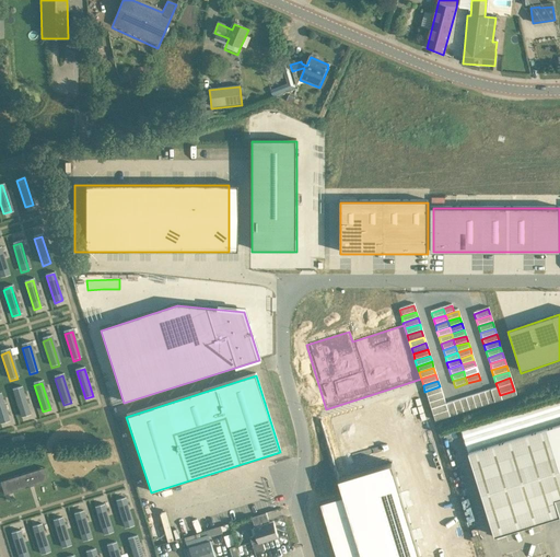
[(427,397),(442,393),(440,386),(424,392),(427,397)]
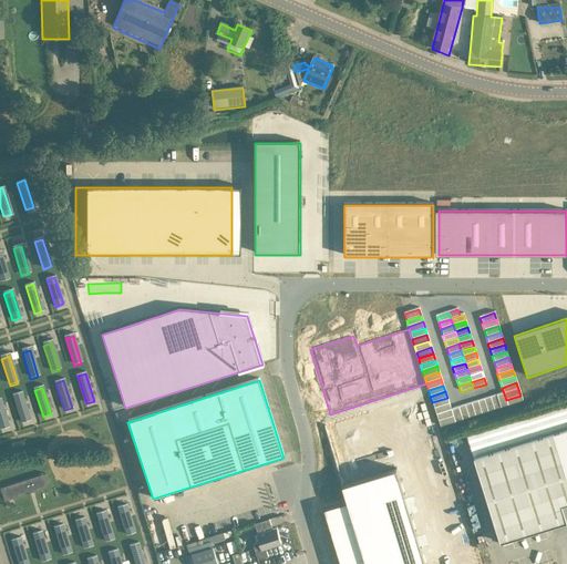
[(21,393),(13,397),(22,423),(30,421),(21,393)]
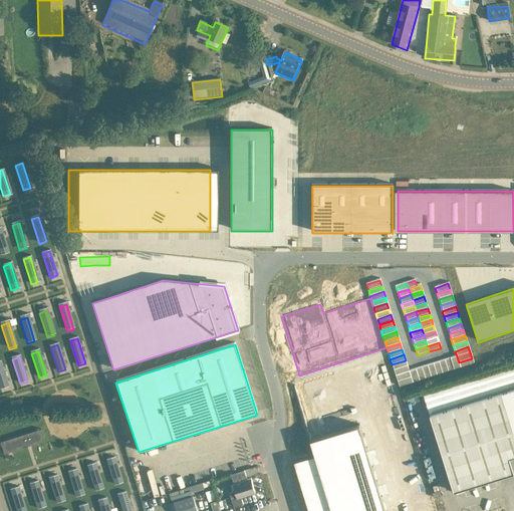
[(450,358),(454,370),(474,364),(472,358),(459,362),(457,356),(450,358)]
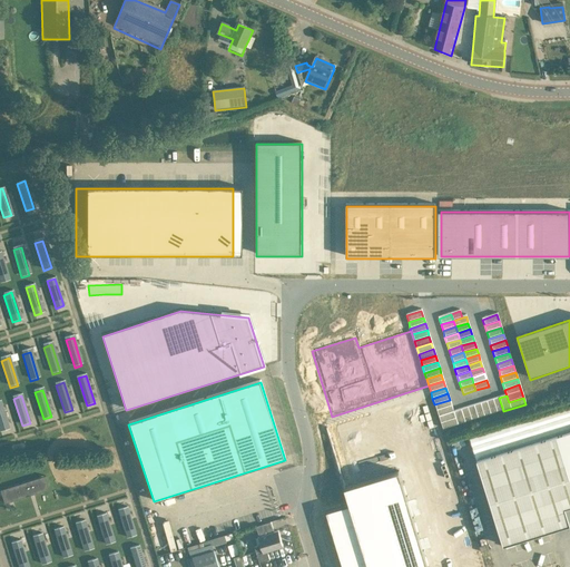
[(499,398),(493,400),(497,413),(503,411),(499,398)]
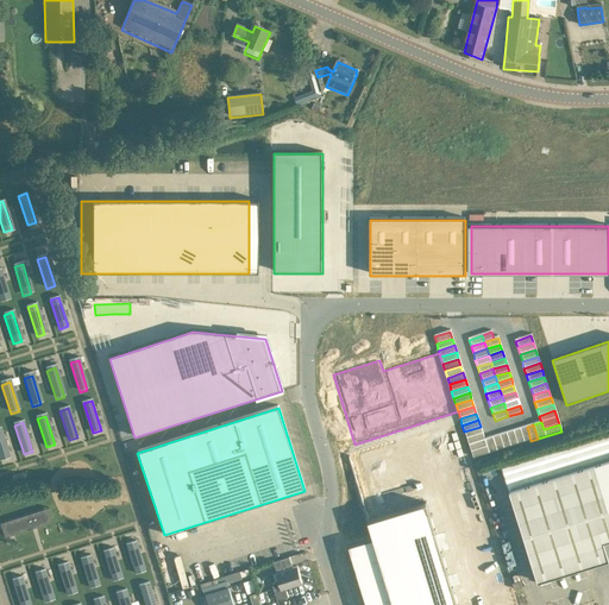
[(482,434),(481,427),(464,432),(466,439),(482,434)]
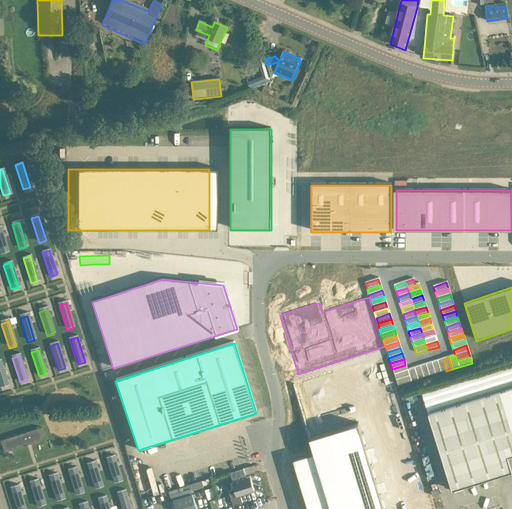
[(437,361),(440,372),(446,371),(443,359),(437,361)]
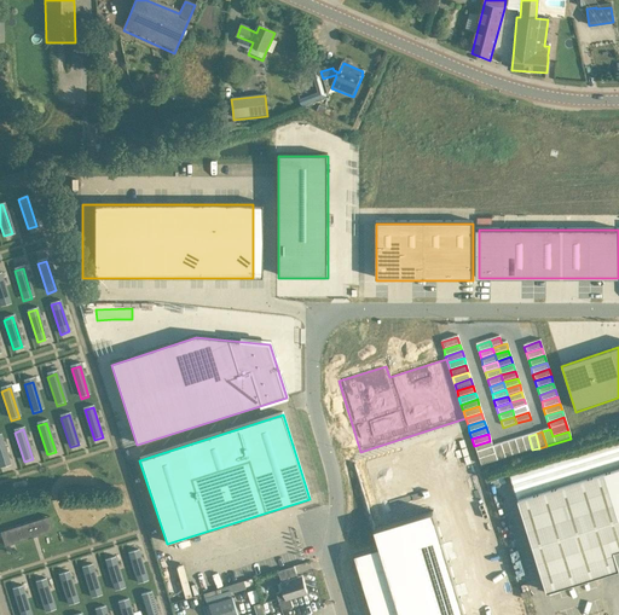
[(0,437),(0,436),(0,464),(1,469),(10,466),(0,437)]
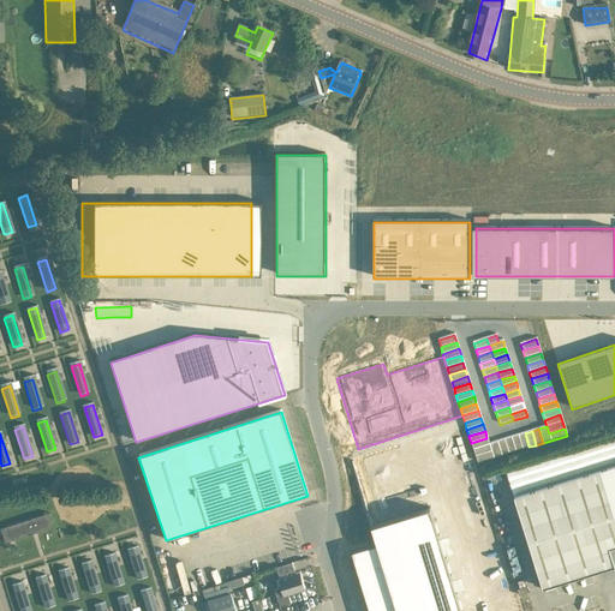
[(525,433),(518,436),(523,449),(529,447),(525,433)]
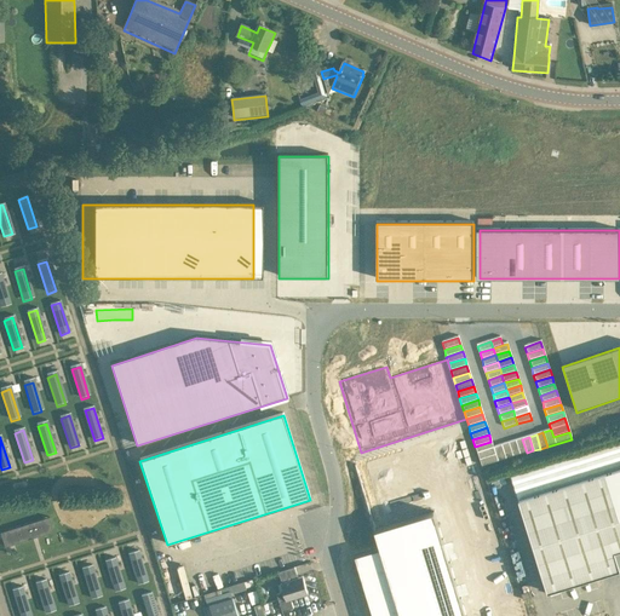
[(515,442),(520,455),(527,453),(522,439),(515,442)]
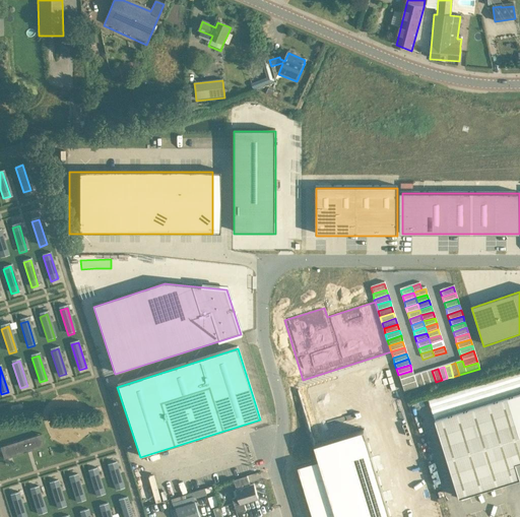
[(415,382),(413,376),(411,371),(398,375),(402,386),(415,382)]
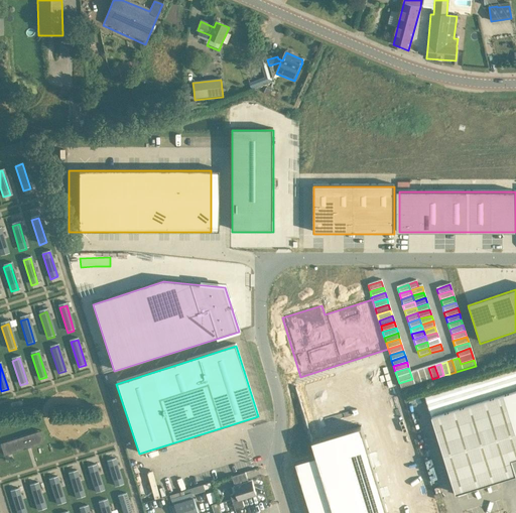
[(428,368),(423,370),(426,381),(432,379),(428,368)]
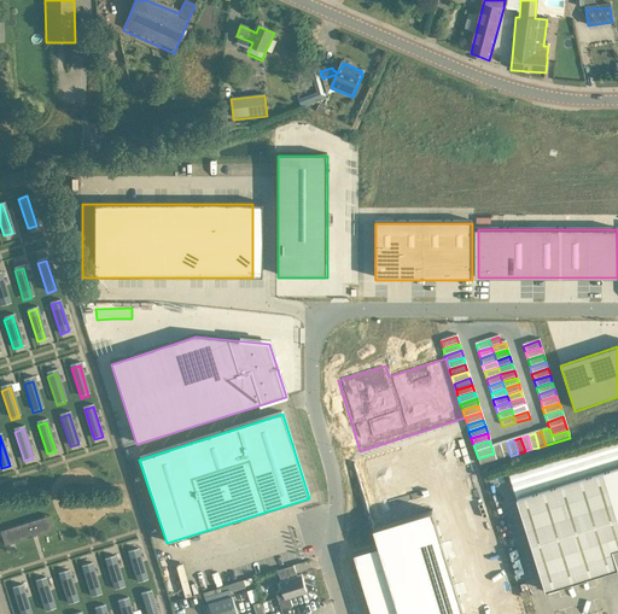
[(505,458),(511,456),(507,443),(500,444),(505,458)]
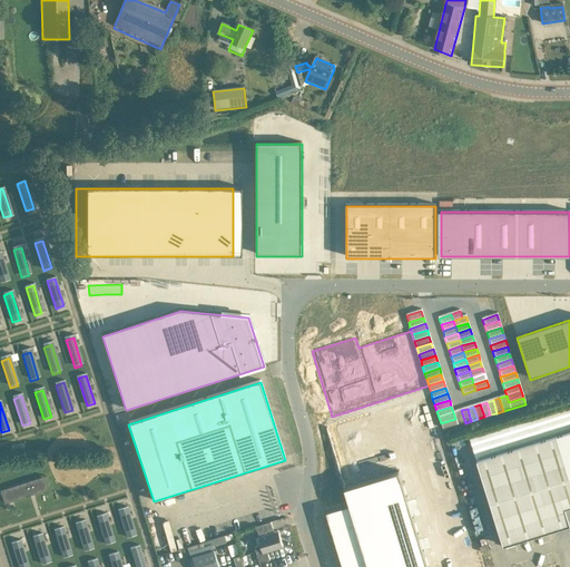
[(465,423),(461,410),(453,412),(455,419),(441,423),(443,430),(465,423)]
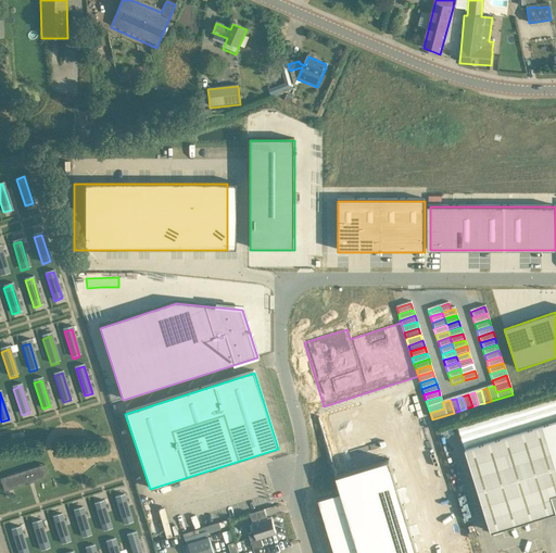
[(555,400),(523,410),(530,430),(514,436),(509,422),(462,437),(466,450),(491,533),(555,514),(555,400)]
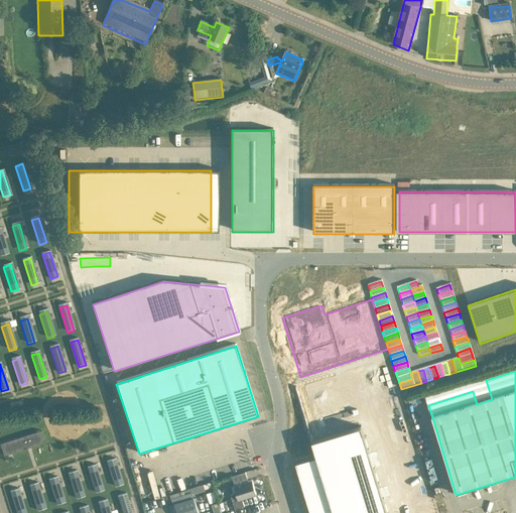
[(387,512),(347,379),(297,394),(316,456),(294,463),(309,512),(387,512)]
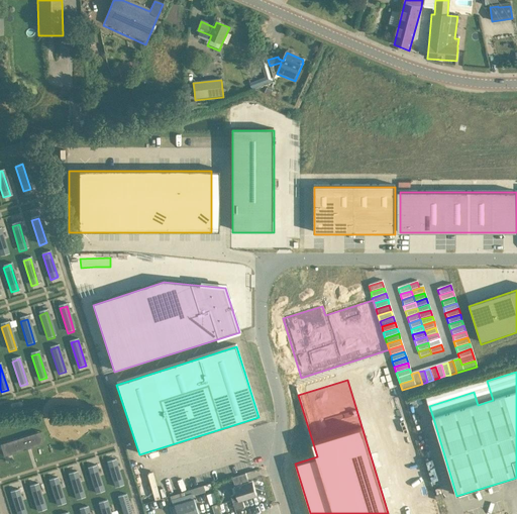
[(40,433),(0,445),(4,458),(44,445),(40,433)]
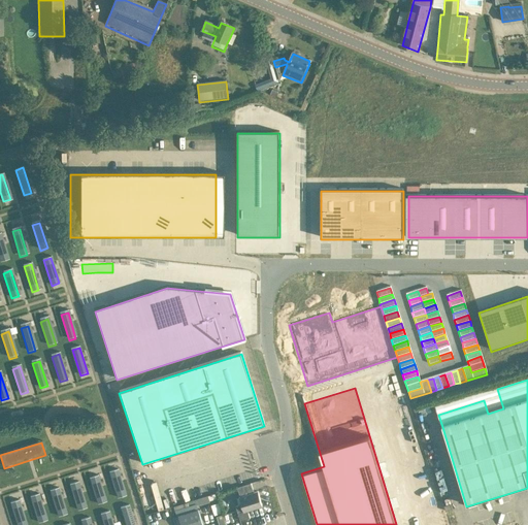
[(117,470),(109,472),(118,497),(125,495),(117,470)]
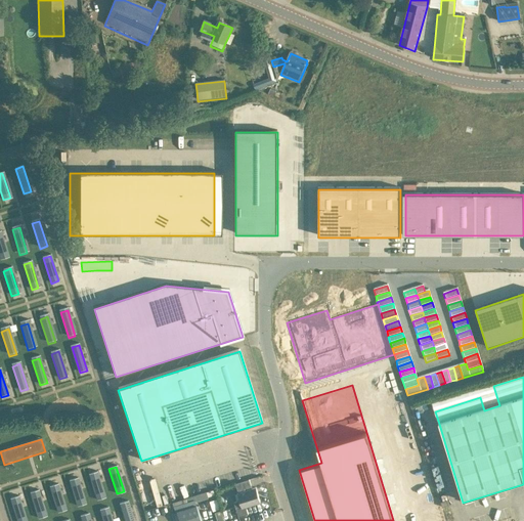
[(95,473),(88,475),(96,501),(103,497),(95,473)]
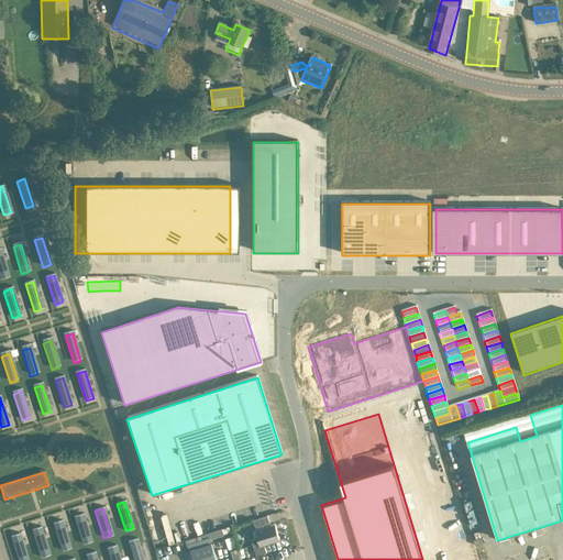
[(81,515),(74,517),(83,545),(90,542),(81,515)]
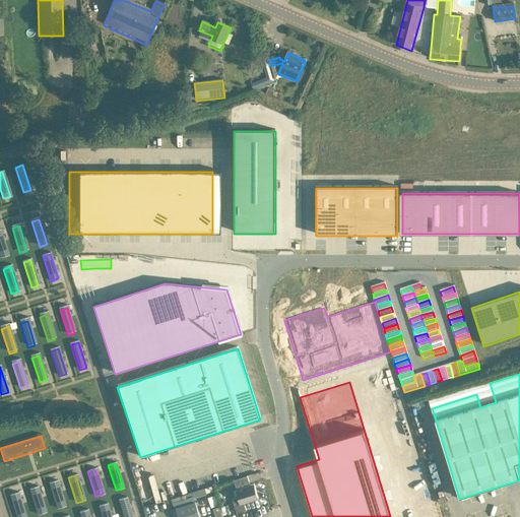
[(232,501),(234,507),(237,515),(246,512),(244,505),(258,501),(254,486),(250,487),(247,478),(234,482),(237,492),(236,492),(238,499),(232,501)]
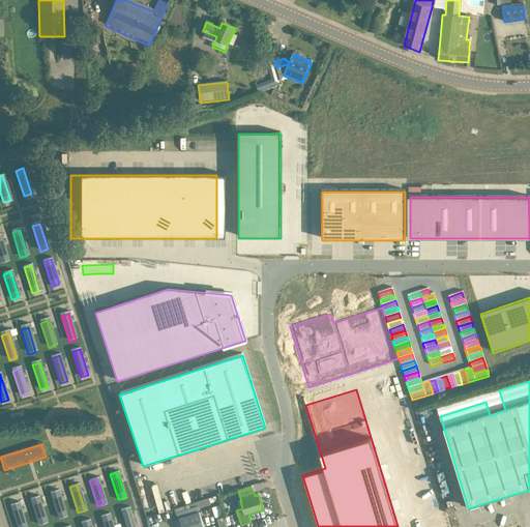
[(58,491),(51,493),(59,519),(66,516),(58,491)]
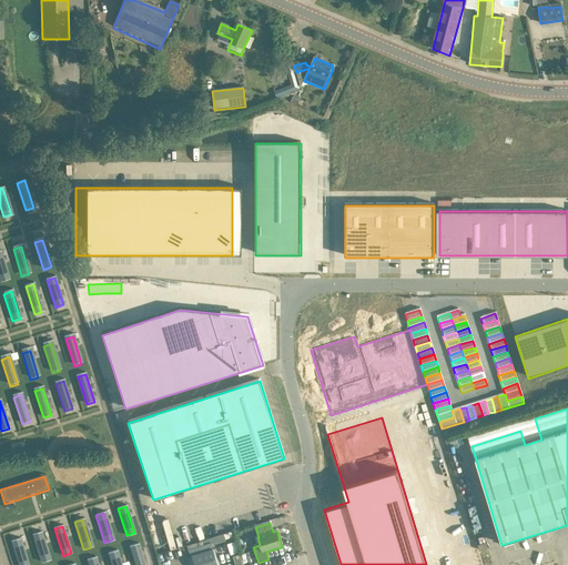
[(41,533),(33,535),(42,563),(50,560),(41,533)]
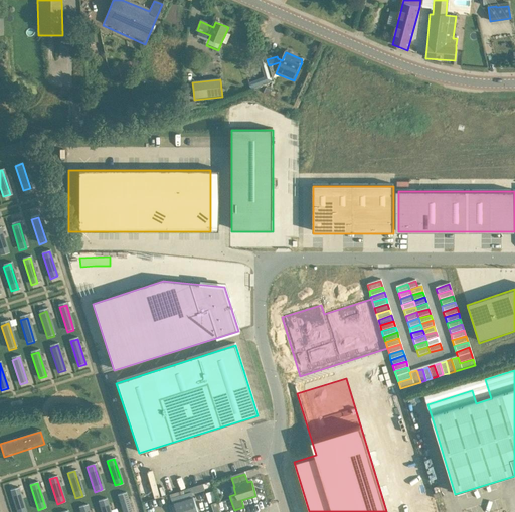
[(17,489),(10,491),(16,511),(24,511),(17,489)]
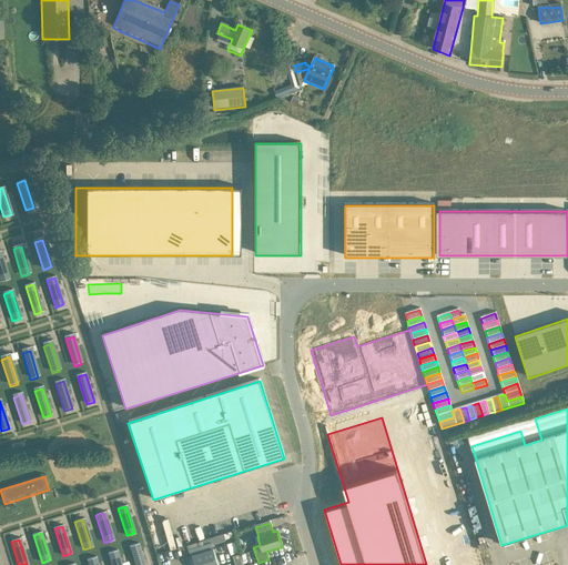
[(144,564),(139,546),(131,548),(135,564),(144,564)]
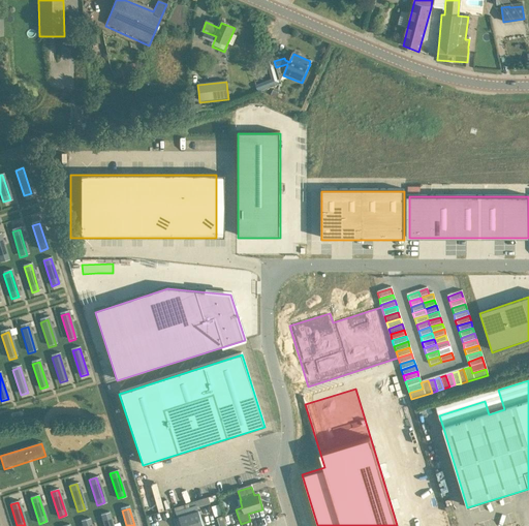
[(201,525),(198,513),(179,519),(180,525),(201,525)]
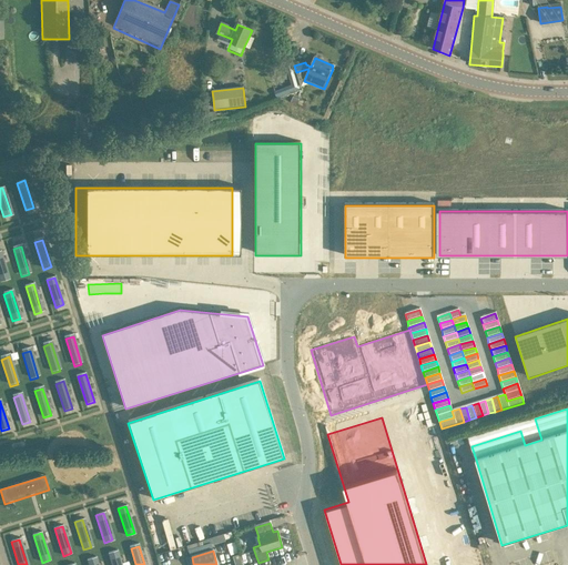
[(120,564),(117,553),(109,556),(111,564),(120,564)]
